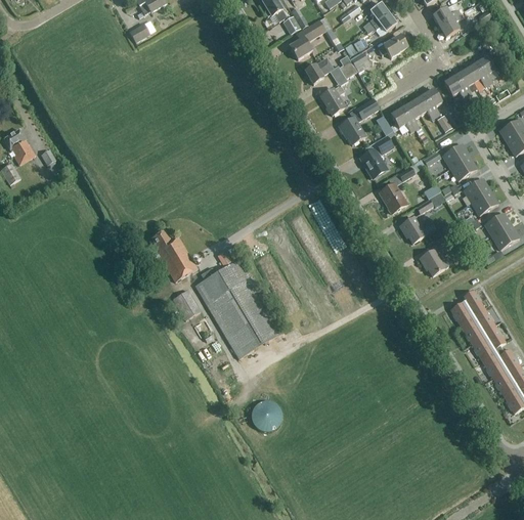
[(137,0),(144,14),(150,10),(151,11),(167,2),(166,0),(137,0)]
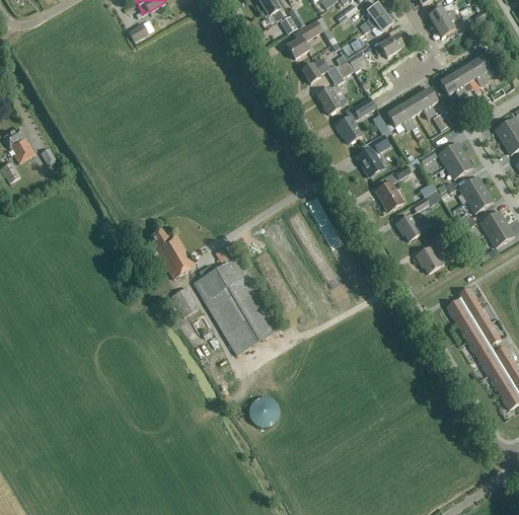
[(260,0),(269,15),(272,13),(277,21),(284,16),(280,9),(280,8),(275,0),(260,0)]
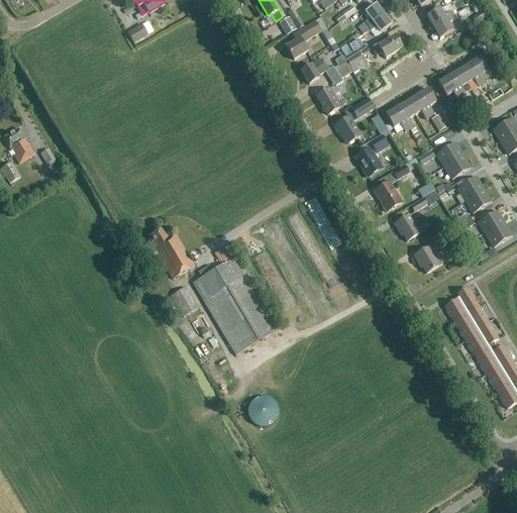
[(325,8),(335,0),(321,0),(320,1),(325,8)]
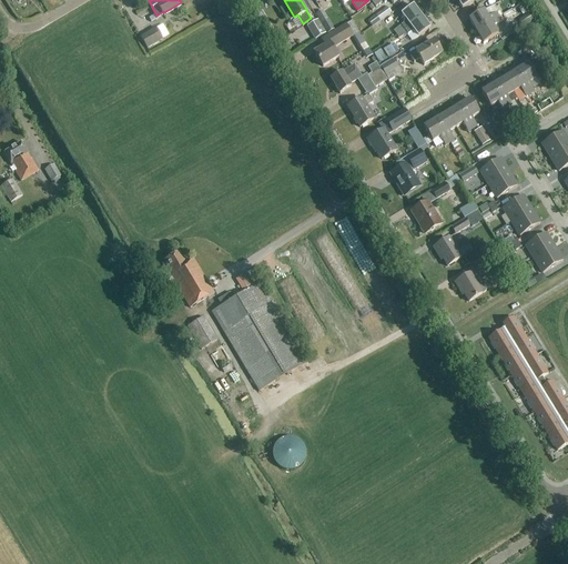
[(413,2),(401,11),(406,18),(402,21),(401,21),(394,27),(397,32),(404,27),(409,22),(422,13),(413,2)]
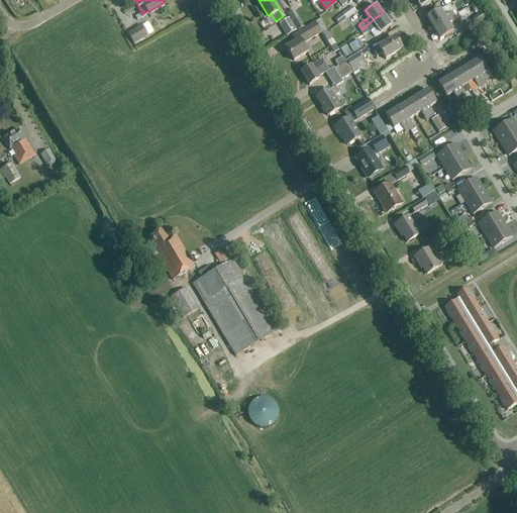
[(341,18),(347,14),(355,8),(352,3),(335,16),(338,20),(341,18)]
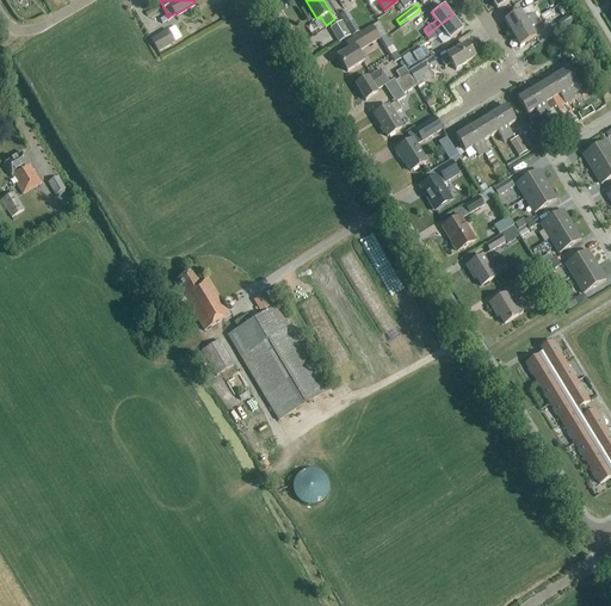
[(339,12),(352,32),(359,28),(347,7),(339,12)]
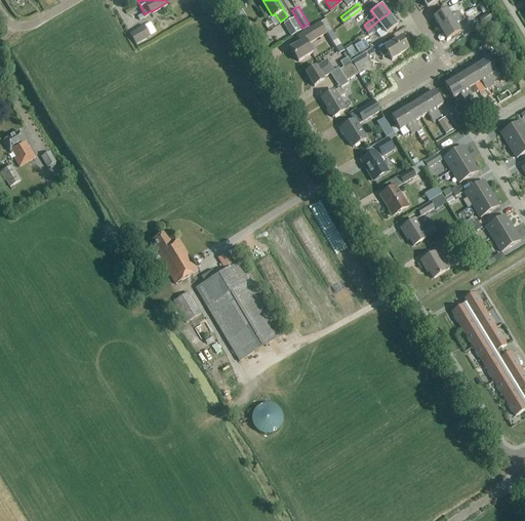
[(473,6),(465,11),(468,15),(476,10),(473,6)]
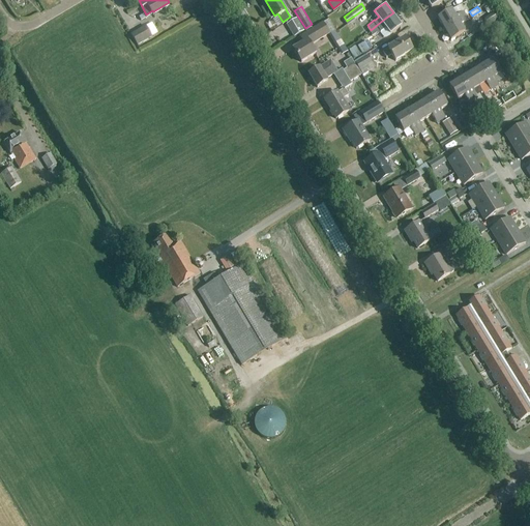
[(438,16),(444,26),(466,12),(463,9),(455,13),(451,7),(438,16)]
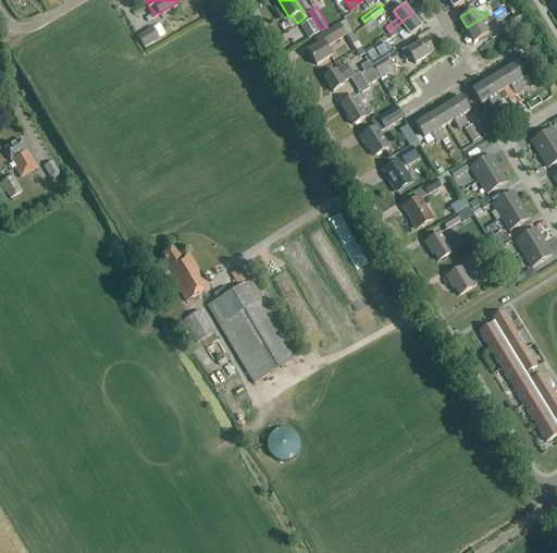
[(401,22),(405,26),(410,33),(421,24),(413,13),(401,22)]
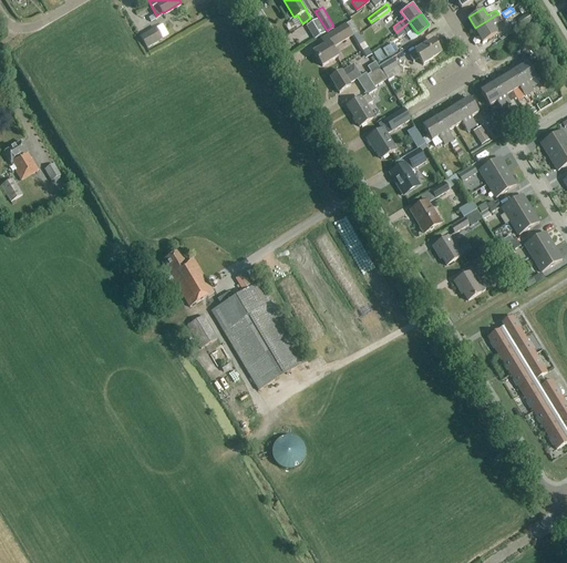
[(475,28),(482,40),(497,31),(493,23),(501,19),(498,13),(475,28)]
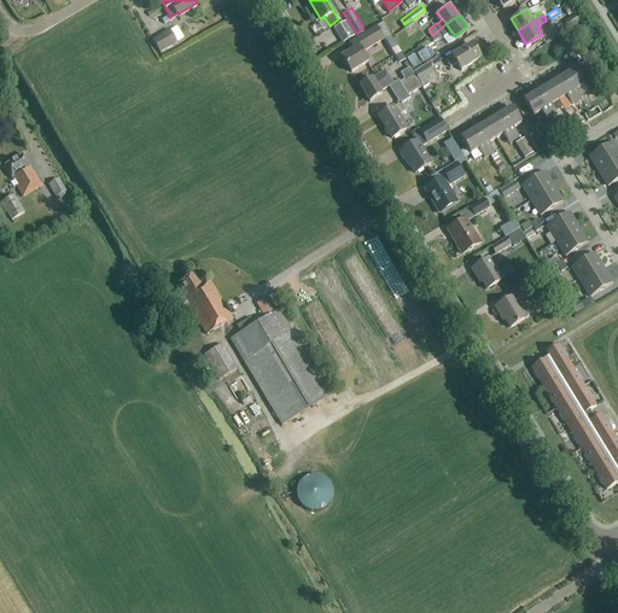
[(345,18),(334,24),(343,40),(354,34),(345,18)]
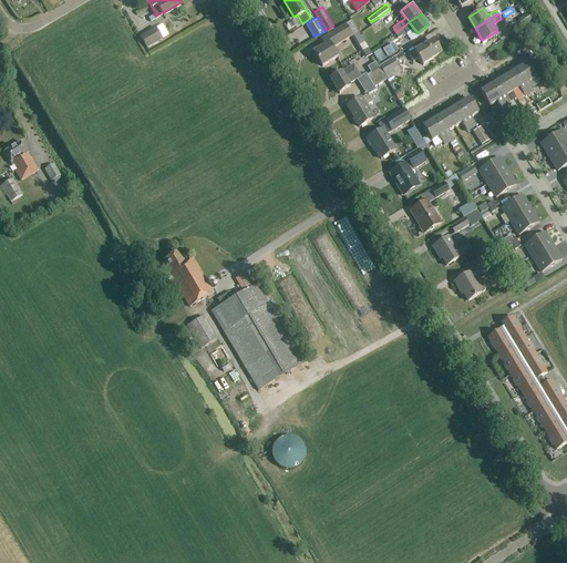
[(351,18),(346,21),(352,32),(362,48),(368,44),(351,18)]
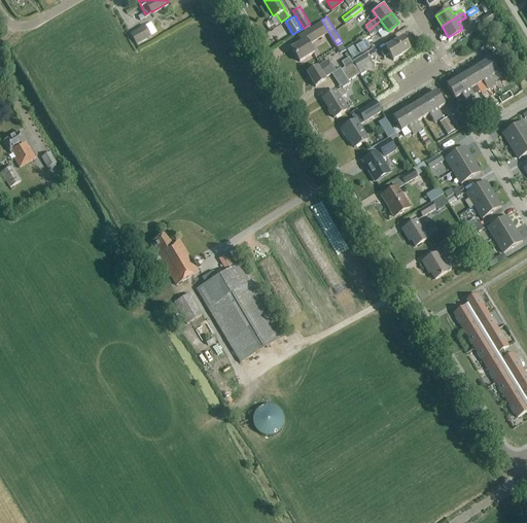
[(327,30),(321,20),(301,32),(305,37),(291,45),(300,59),(313,50),(308,41),(327,30)]
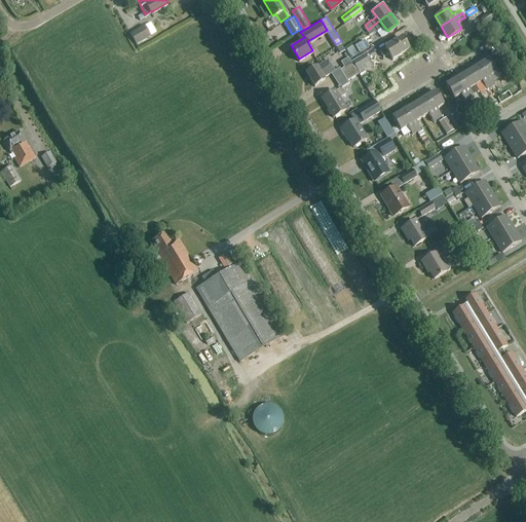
[(144,23),(130,31),(137,42),(150,34),(144,23)]
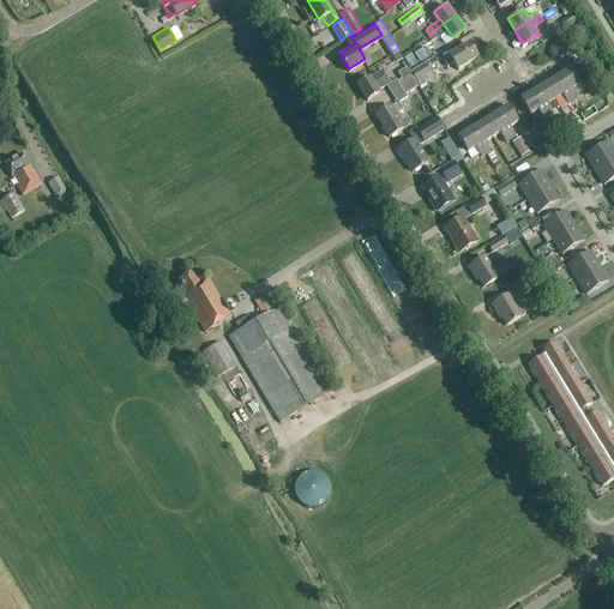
[(429,35),(433,38),(440,34),(437,29),(429,35)]
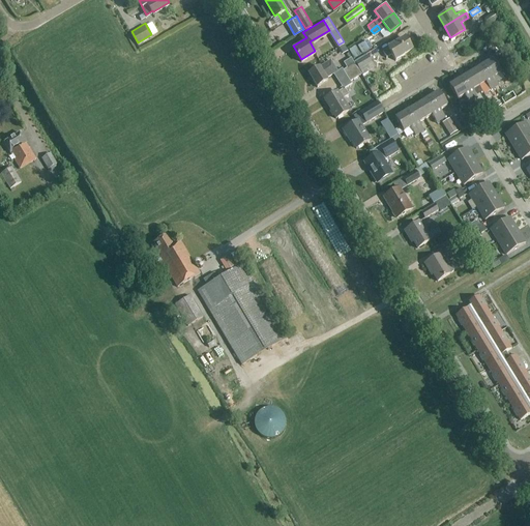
[(412,48),(405,35),(382,49),(386,55),(391,52),(395,58),(412,48)]
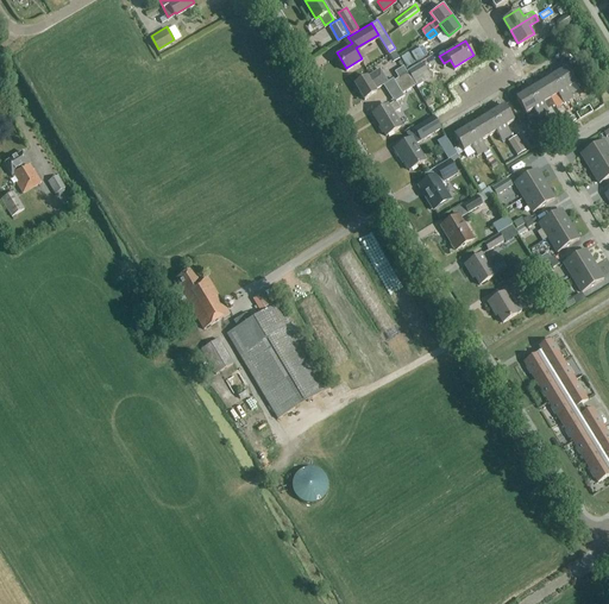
[(420,73),(420,71),(425,79),(432,75),(424,60),(409,69),(414,76),(420,73)]
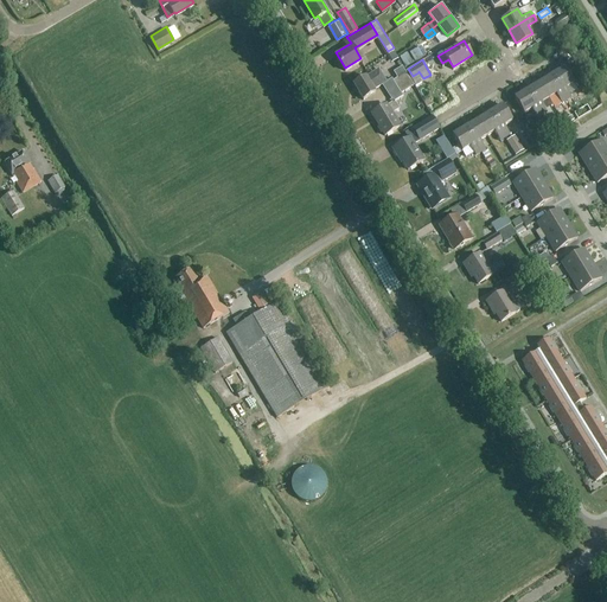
[(394,77),(397,83),(401,81),(409,75),(402,63),(394,69),(397,75),(394,77)]
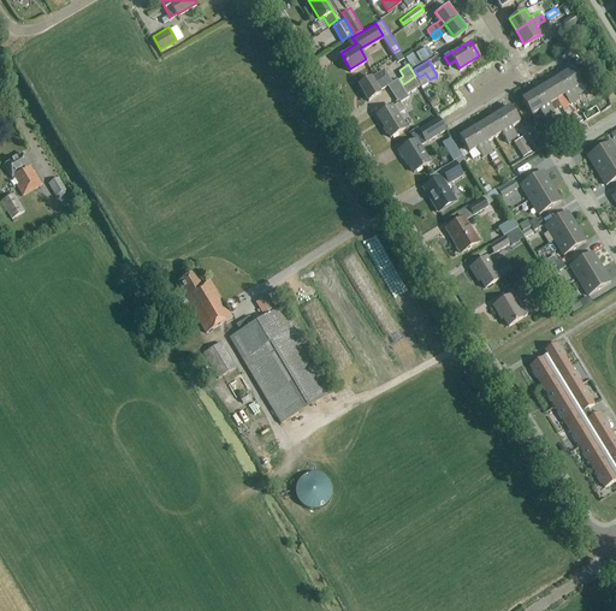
[(575,99),(580,95),(574,87),(582,82),(572,65),(560,73),(575,99)]
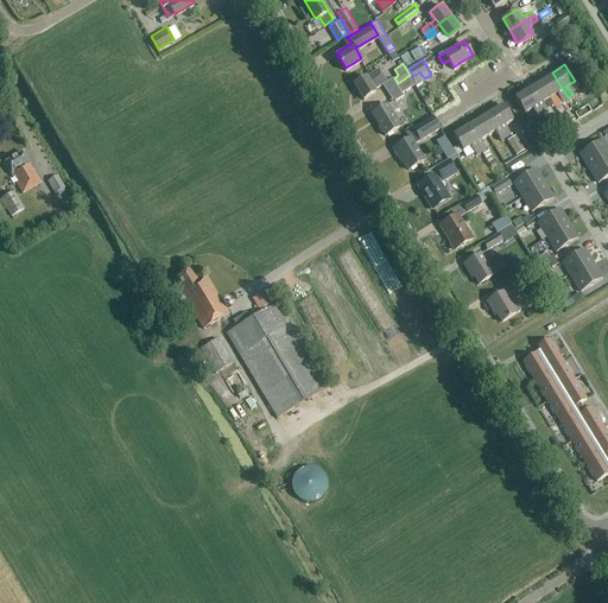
[(354,81),(363,96),(377,89),(374,87),(387,80),(379,67),(367,74),(366,74),(354,81)]
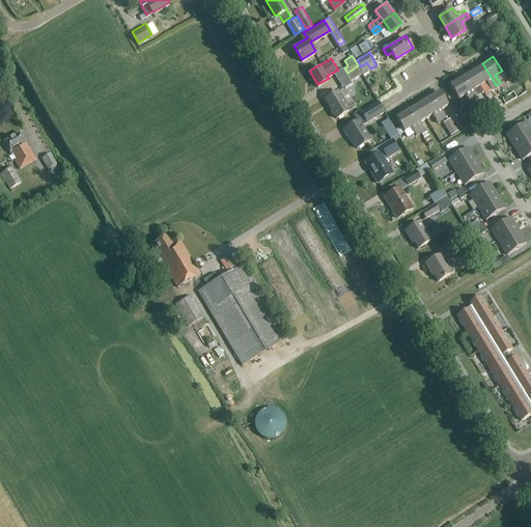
[(361,66),(360,66),(364,73),(369,68),(366,63),(361,66)]
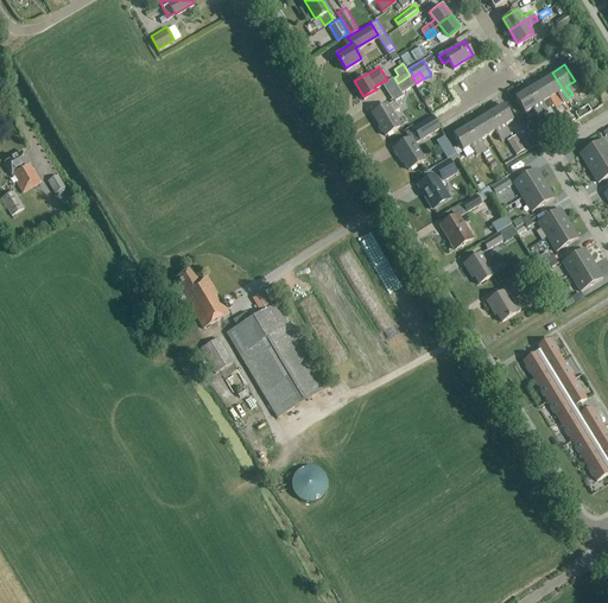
[(563,100),(568,97),(552,73),(540,80),(550,95),(557,91),(563,100)]
